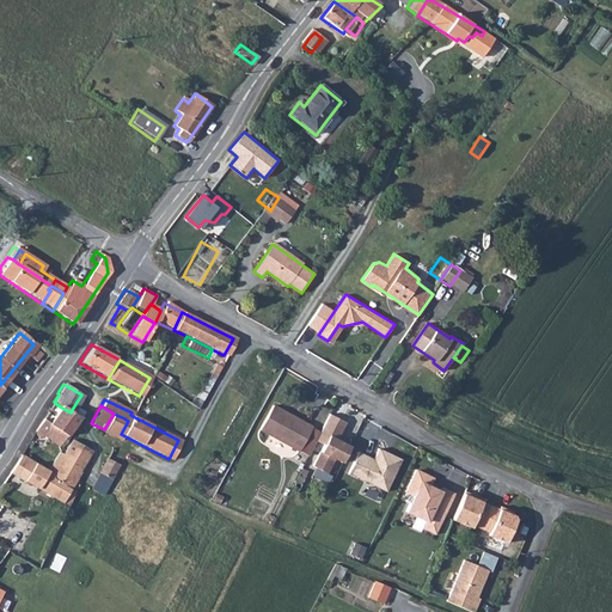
[(259,429),(299,451),(312,427),(304,422),(304,423),(289,416),(289,415),(273,405),(259,429)]
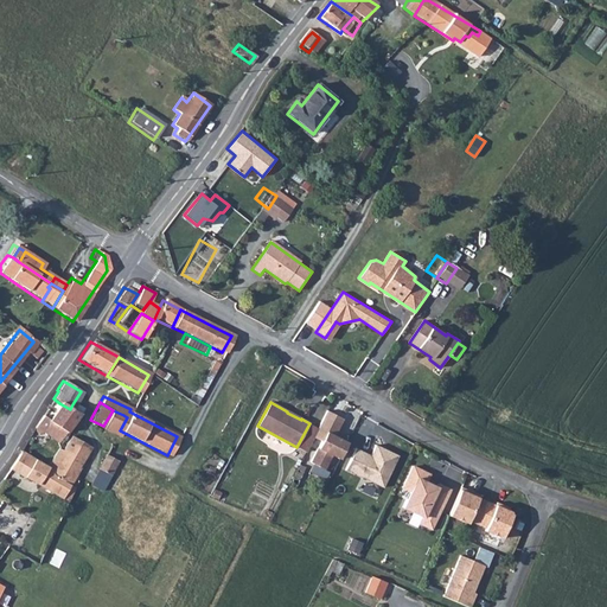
[(48,421),(42,416),(33,430),(33,433),(34,435),(36,436),(38,435),(39,435),(48,441),(49,439),(58,445),(80,408),(72,404),(70,409),(59,403),(48,421)]
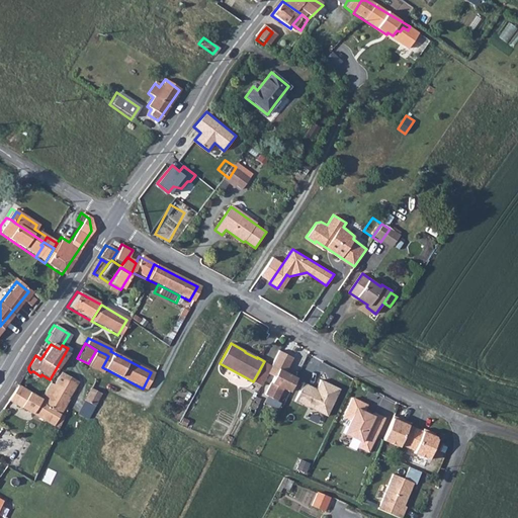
[(105,354),(96,350),(88,363),(87,365),(96,369),(97,367),(105,354)]
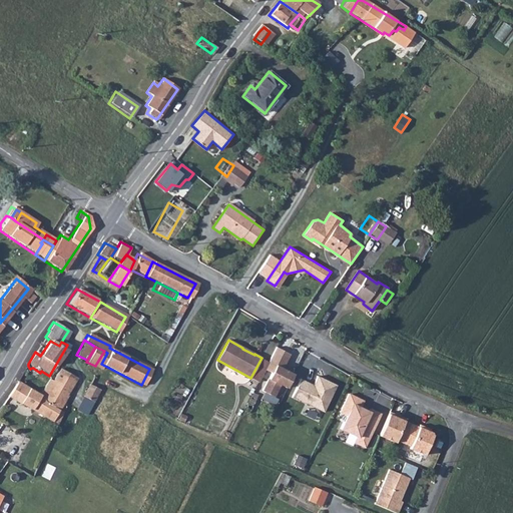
[(265,370),(272,373),(263,391),(275,397),(281,385),(287,388),(294,374),(283,369),(291,354),(277,347),(265,370)]
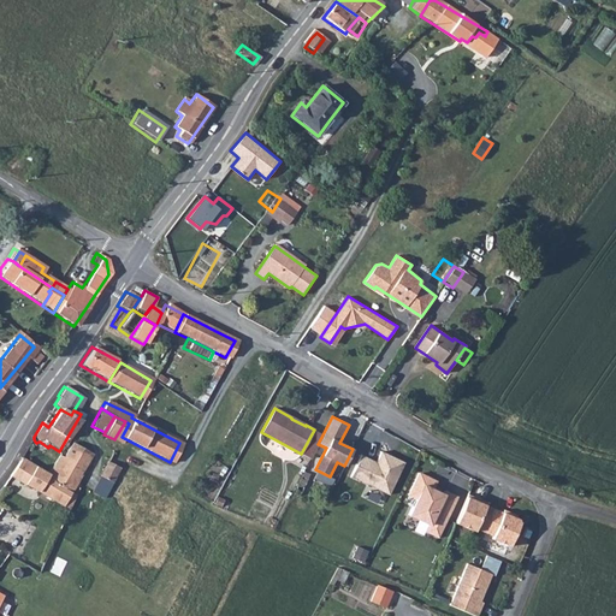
[(119,436),(122,437),(129,424),(125,421),(116,437),(118,438),(119,436)]
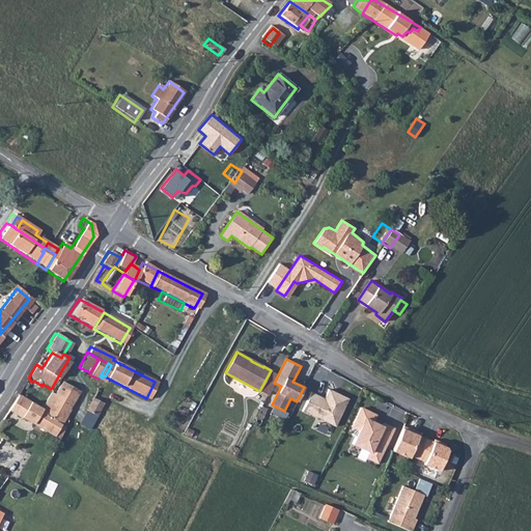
[(51,437),(68,404),(78,390),(62,382),(43,412),(30,404),(22,420),(51,437)]
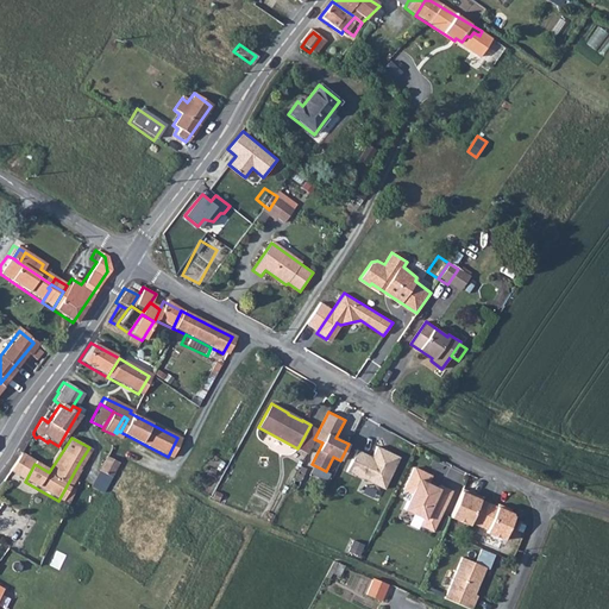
[(400,457),(377,446),(372,457),(357,450),(346,471),(384,489),(400,457)]
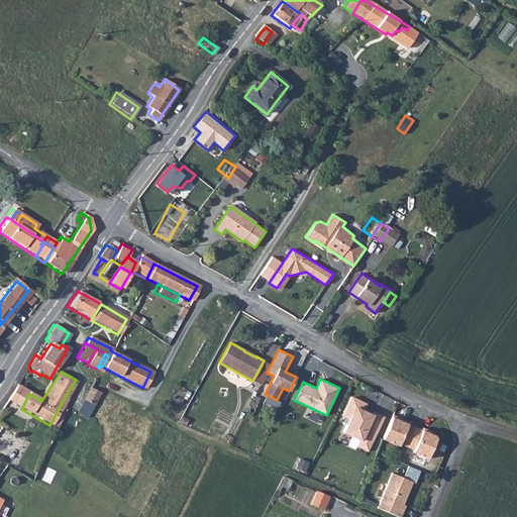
[(6,400),(21,409),(29,394),(16,387),(6,400)]
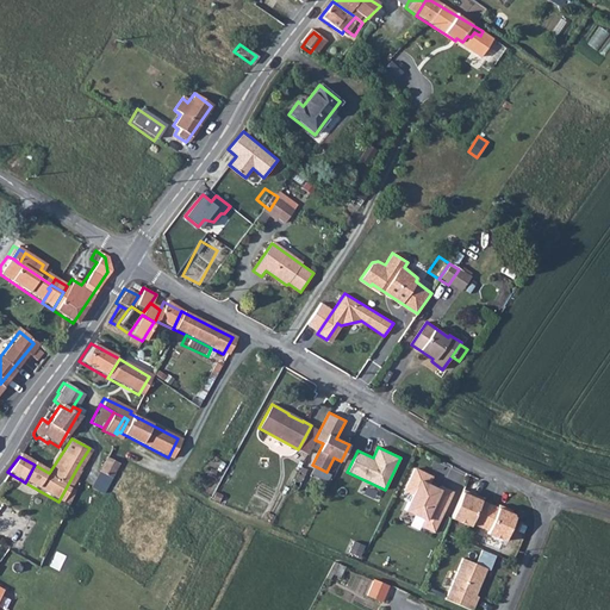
[(110,478),(117,465),(106,456),(98,471),(110,478)]
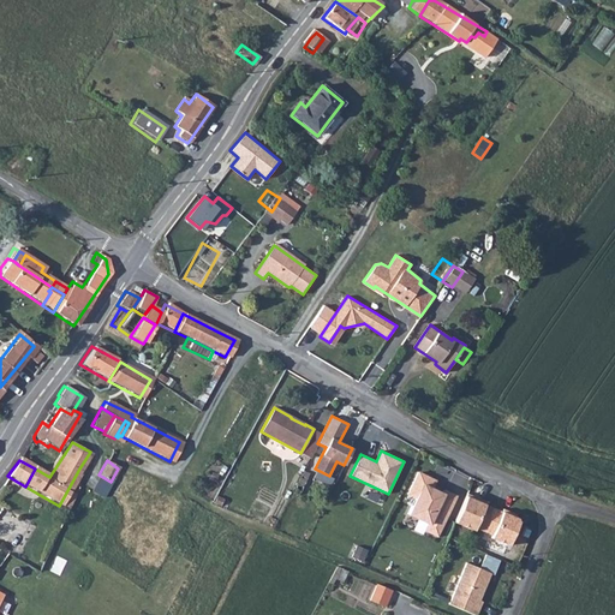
[(418,472),(408,494),(416,497),(408,514),(428,524),(425,530),(437,536),(457,496),(445,490),(442,494),(431,489),(435,481),(418,472)]
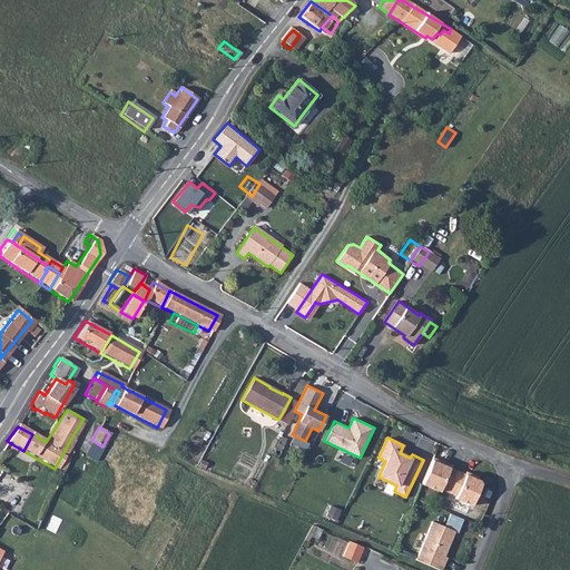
[(433,458),(422,484),(440,491),(441,489),(457,495),(455,499),(471,505),(481,484),(478,477),(467,472),(465,474),(450,468),(451,464),(433,458)]
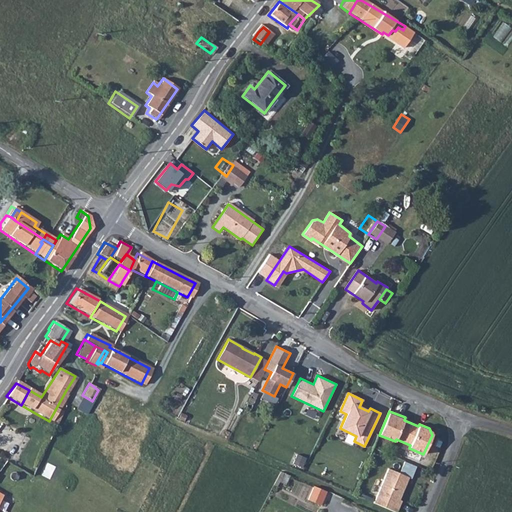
[(388,468),(374,503),(395,511),(396,511),(400,504),(397,503),(408,477),(411,478),(416,467),(405,462),(400,473),(388,468)]
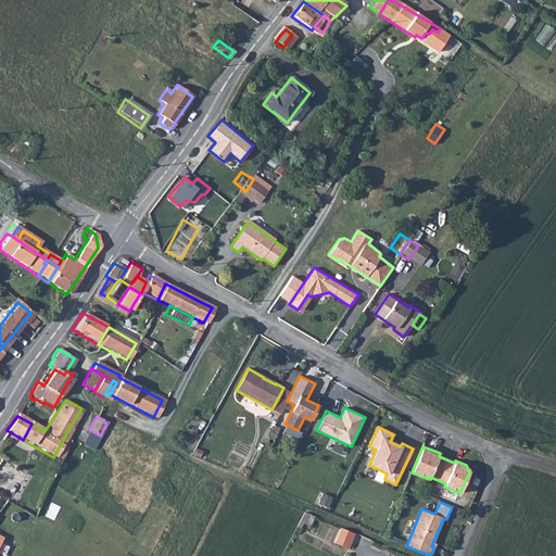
[(335,543),(348,548),(354,534),(341,528),(335,543)]
